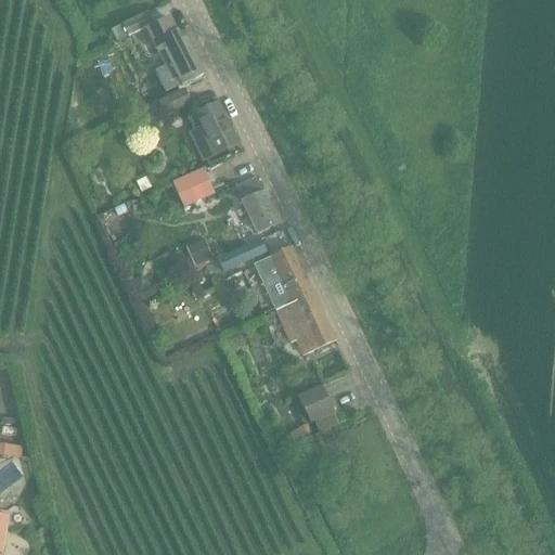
[(165,51),(182,85),(204,74),(186,39),(179,42),(167,18),(154,25),(147,12),(111,30),(117,43),(145,29),(157,54),(165,51)]
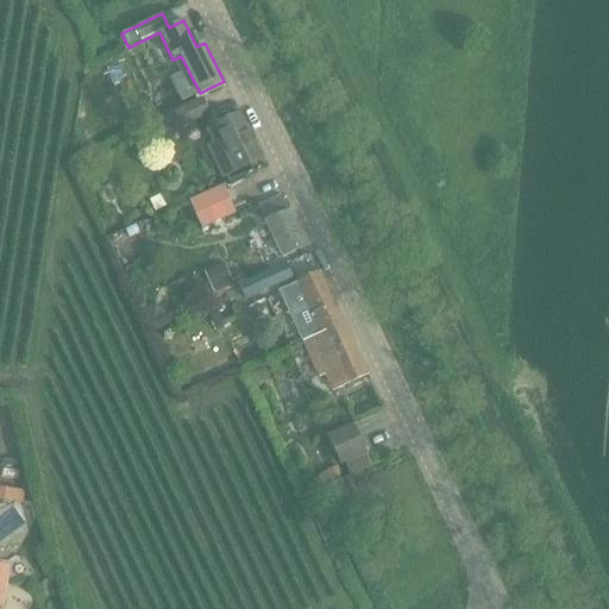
[(174,112),(175,114),(180,126),(208,114),(202,100),(174,112)]
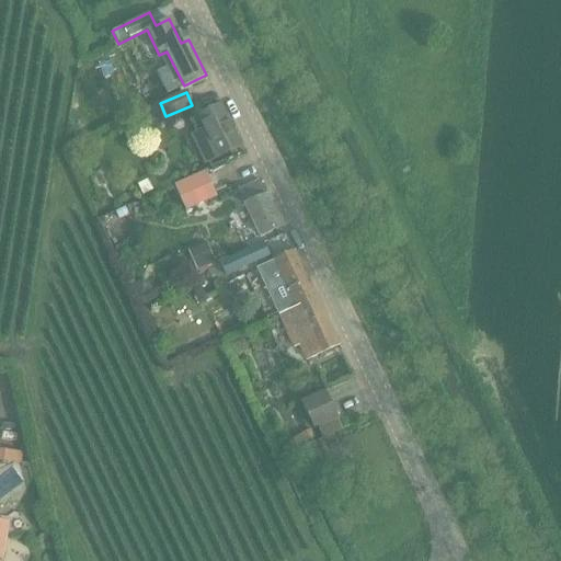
[(204,164),(231,151),(241,146),(220,103),(196,115),(203,128),(190,135),(204,164)]
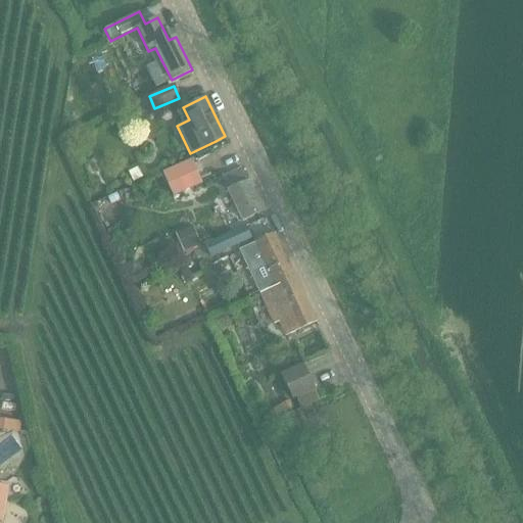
[(161,173),(172,197),(173,197),(202,183),(191,159),(161,173)]
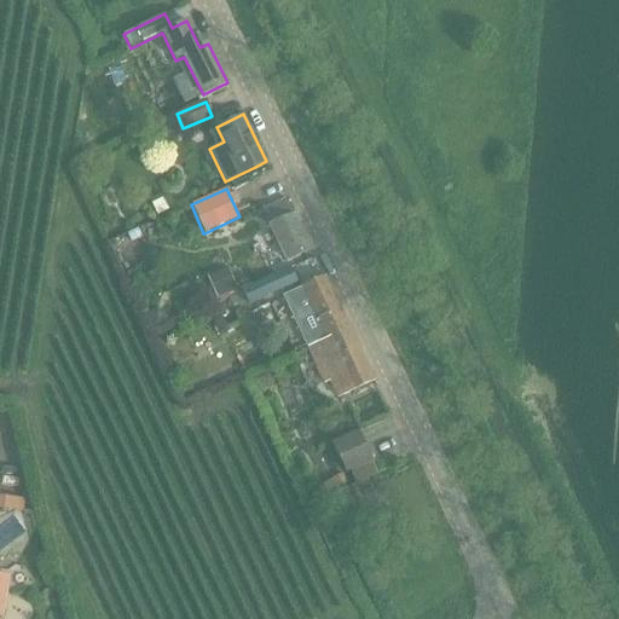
[(261,210),(287,261),(312,249),(295,214),(294,215),(285,198),(261,210)]
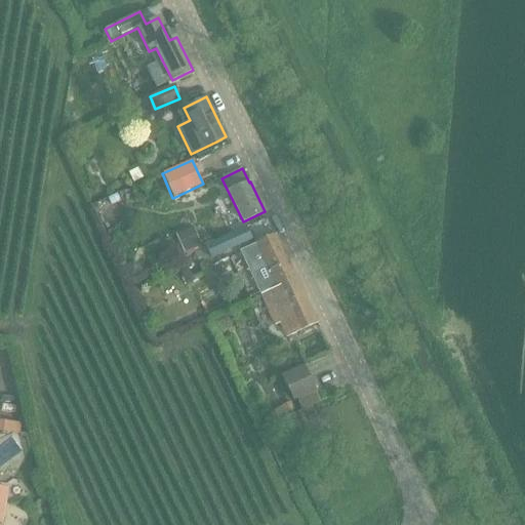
[(215,241),(220,252),(254,237),(249,226),(215,241)]
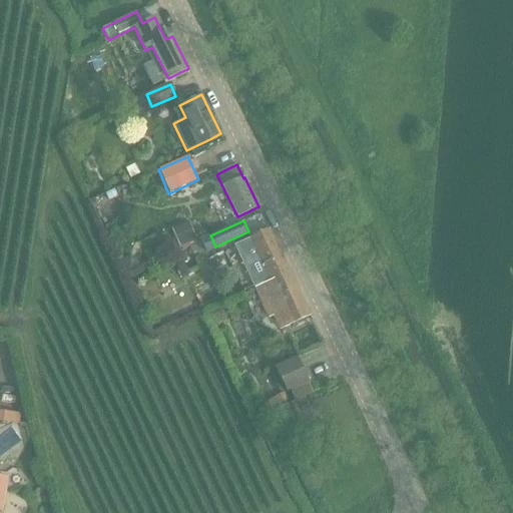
[(188,221),(171,229),(179,245),(195,237),(188,221)]
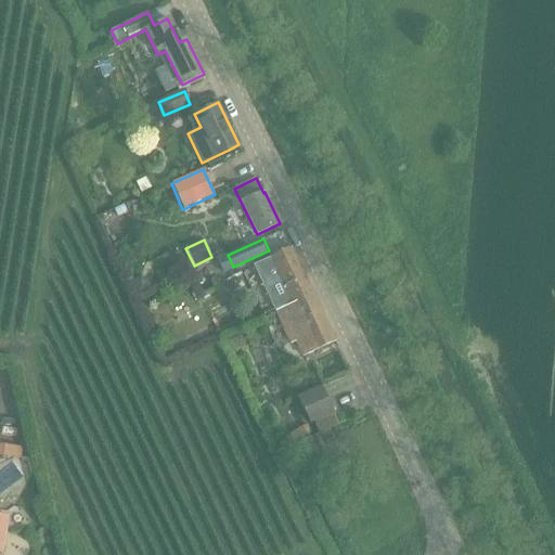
[(278,274),(292,304),(313,293),(292,247),(258,263),(266,280),(278,274)]
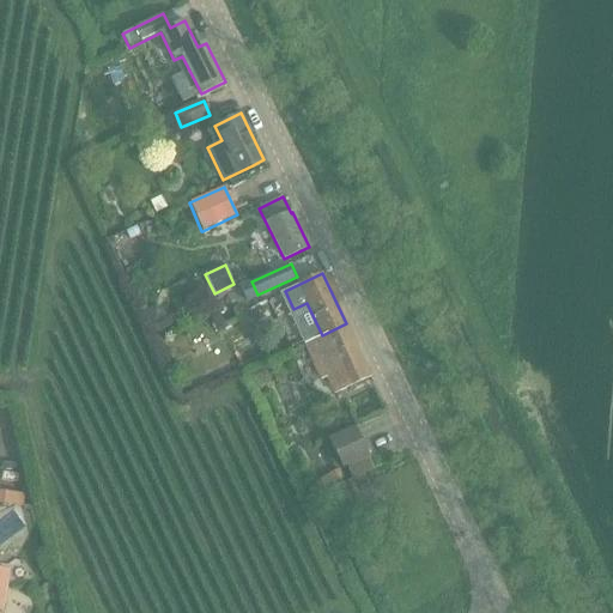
[(232,290),(226,293),(231,304),(237,301),(232,290)]
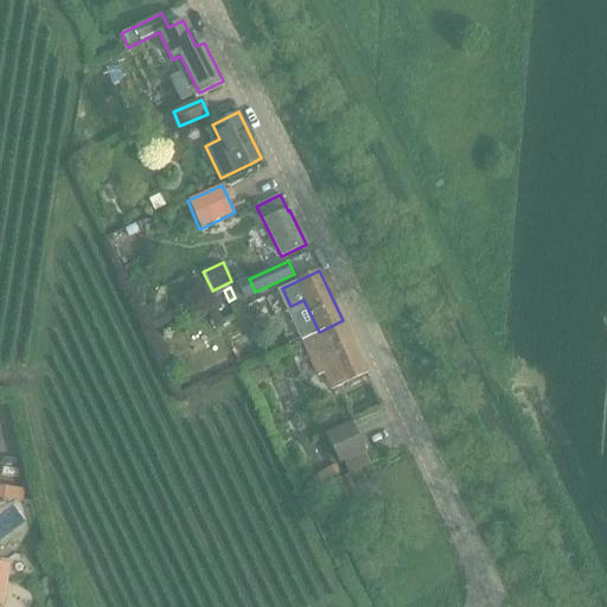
[(153,302),(145,306),(153,319),(165,312),(160,304),(153,302)]
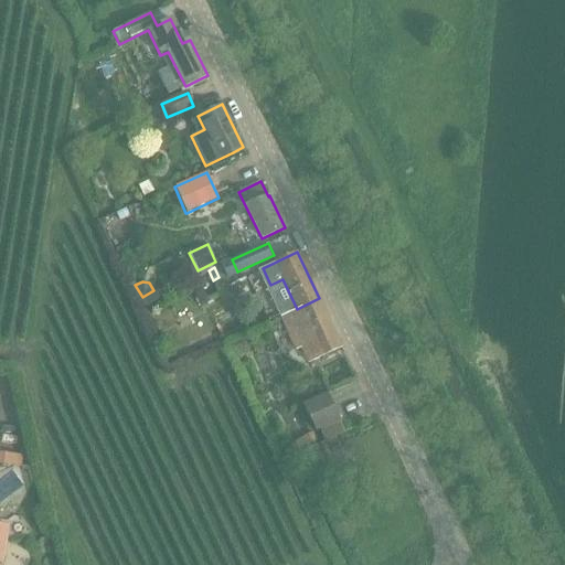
[(295,349),(300,345),(307,362),(341,345),(319,298),(297,309),(280,317),(295,349)]
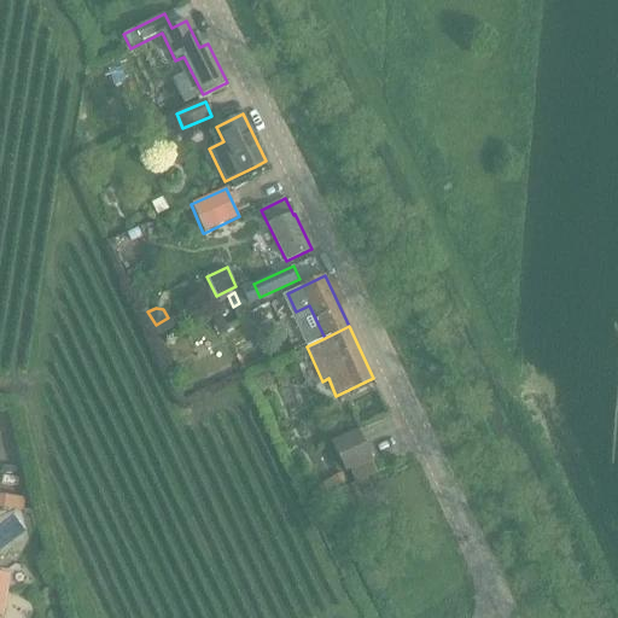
[(349,470),(354,481),(355,484),(379,472),(357,429),(331,441),(345,471),(349,470)]
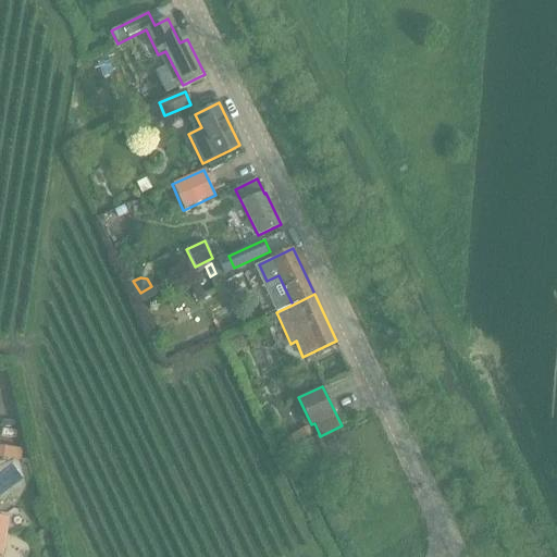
[(299,431),(291,434),(294,442),(302,438),(312,434),(308,425),(299,430),(299,431)]
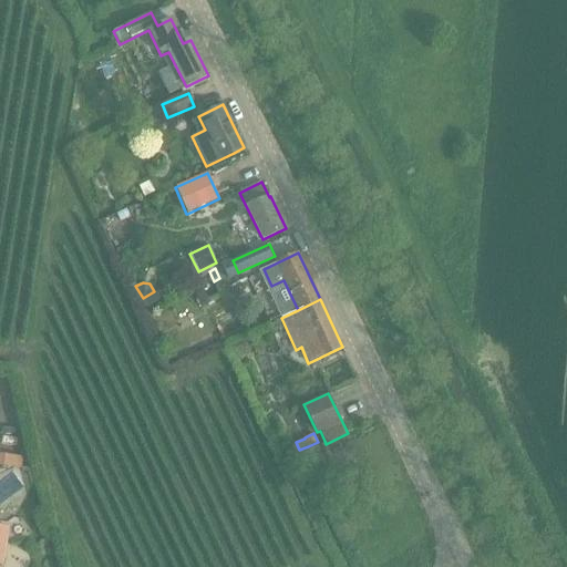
[(0,453),(0,465),(21,468),(22,456),(0,453)]
